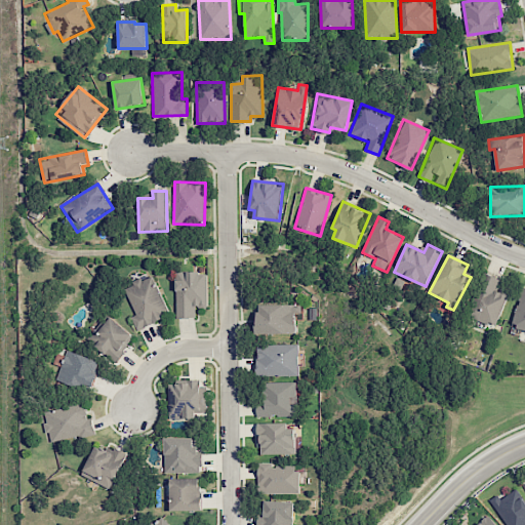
[(176,318),(195,318),(195,308),(207,307),(207,272),(187,273),(187,281),(175,281),(176,318)]
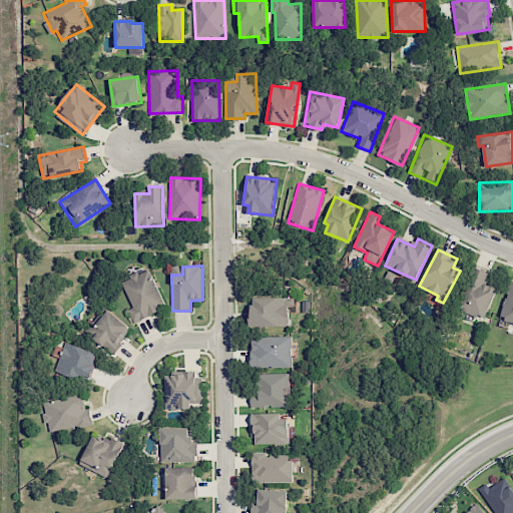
[(132,322),(165,310),(149,268),(129,276),(130,279),(121,282),(131,308),(127,310),(132,322)]
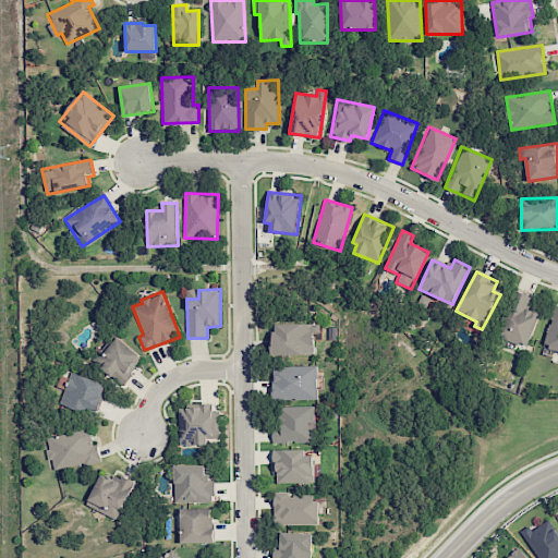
[(540,314),(526,310),(531,296),(518,292),(500,338),(526,347),(540,314)]
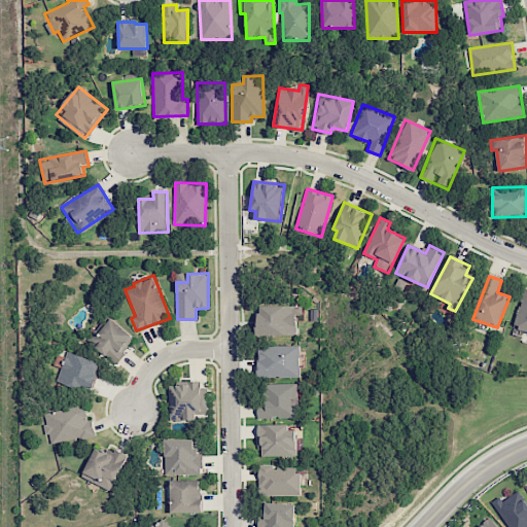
[(526,330),(526,289),(522,289),(515,328),(526,330)]
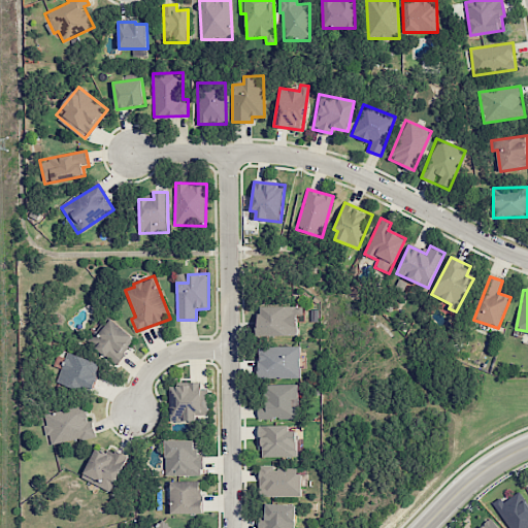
[(297,335),(297,321),(303,321),(303,305),(258,307),(259,336),(297,335)]
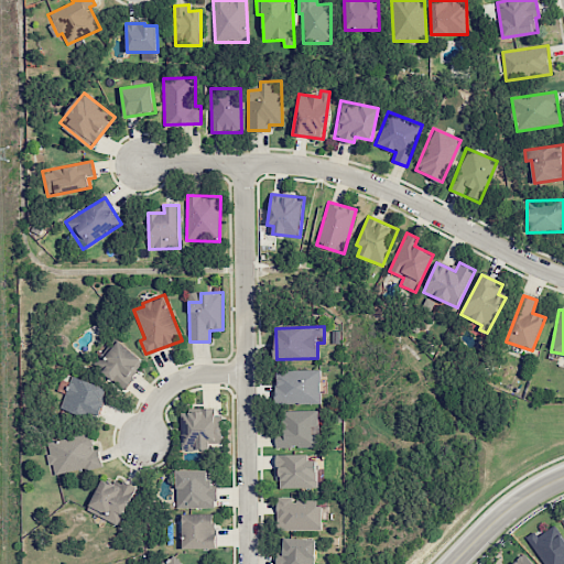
[(95,366),(126,388),(144,360),(115,339),(95,366)]
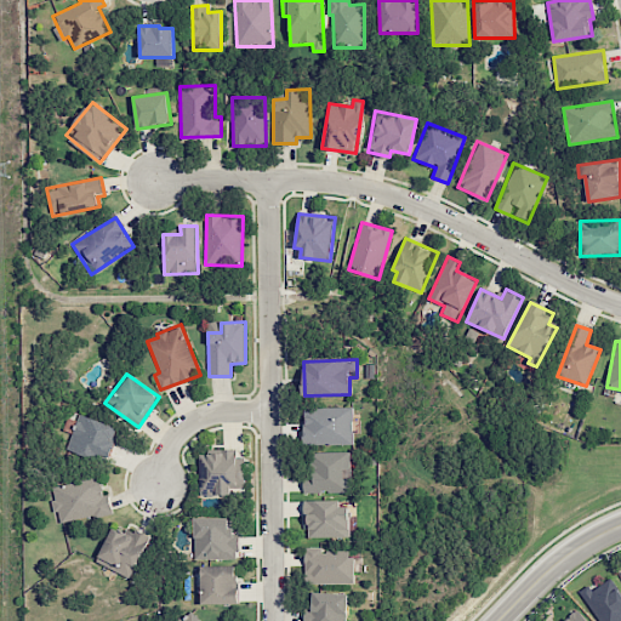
[(303,409),(305,445),(354,443),(353,406),(303,409)]
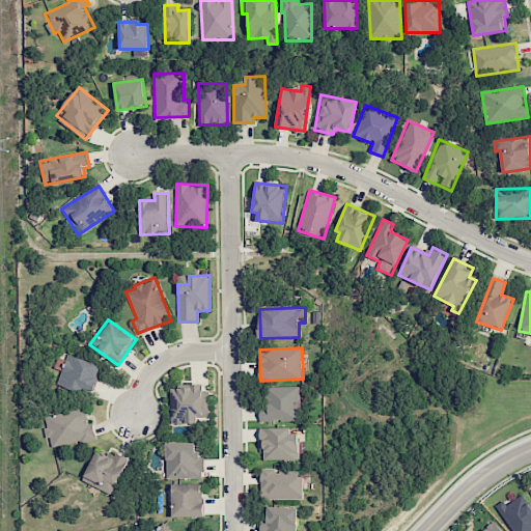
[(101,365),(67,354),(57,385),(91,396),(98,379),(96,378),(101,365)]
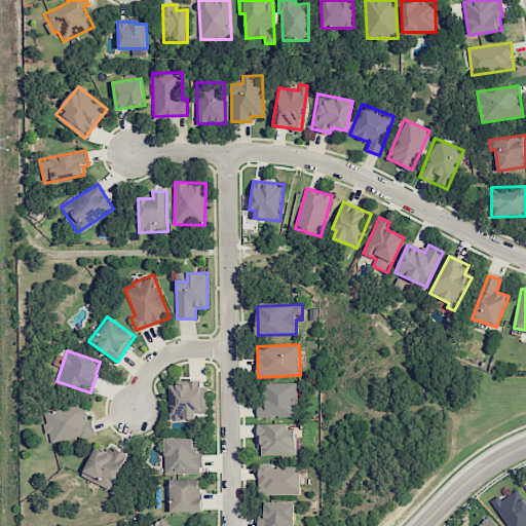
[(296,381),(263,383),(264,411),(256,411),(257,417),(297,416),(296,381)]
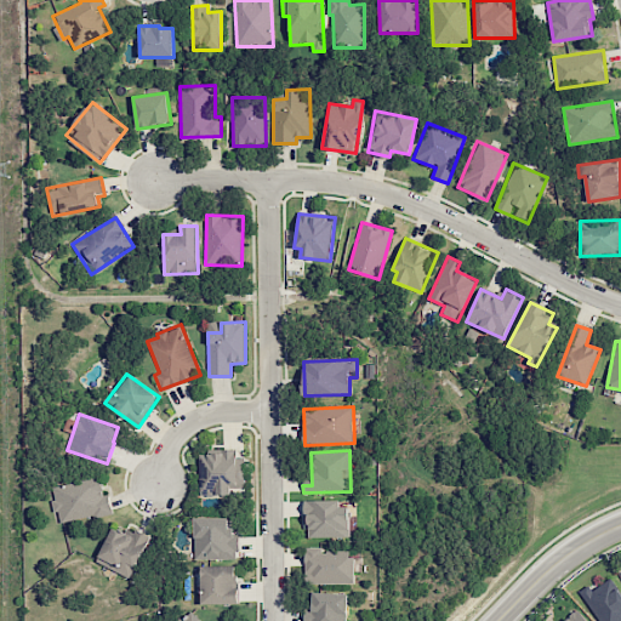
[(199,453),(200,494),(245,493),(244,457),(237,457),(237,451),(199,453)]
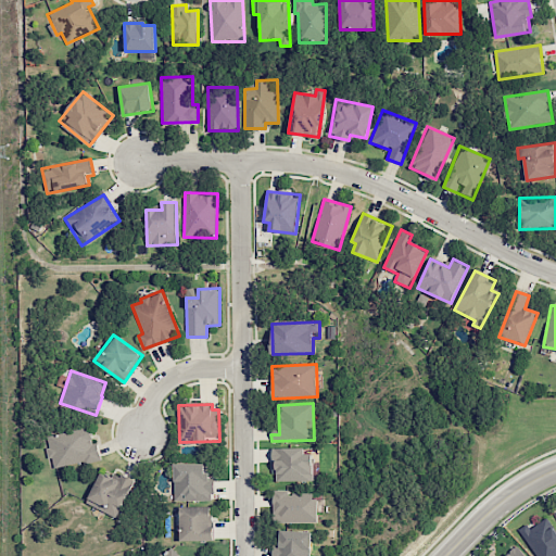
[(101,459),(97,443),(93,443),(90,427),(45,437),(51,469),(101,459)]
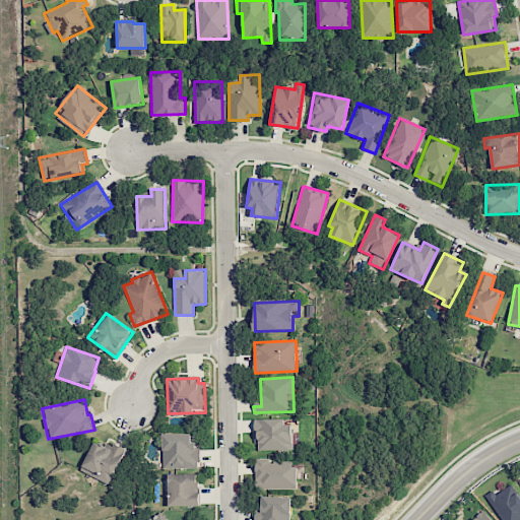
[(255,419),(256,451),(293,450),(293,425),(284,425),(284,418),(255,419)]
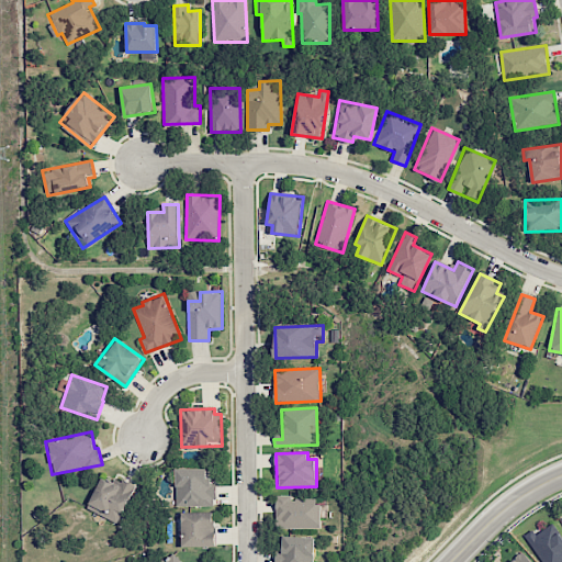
[(176,505),(216,504),(215,482),(211,483),(211,469),(176,469),(176,505)]
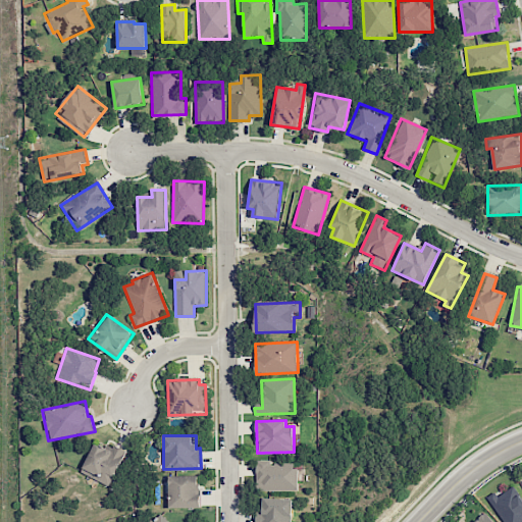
[(81,472),(110,485),(126,451),(111,444),(109,450),(95,444),(81,472)]
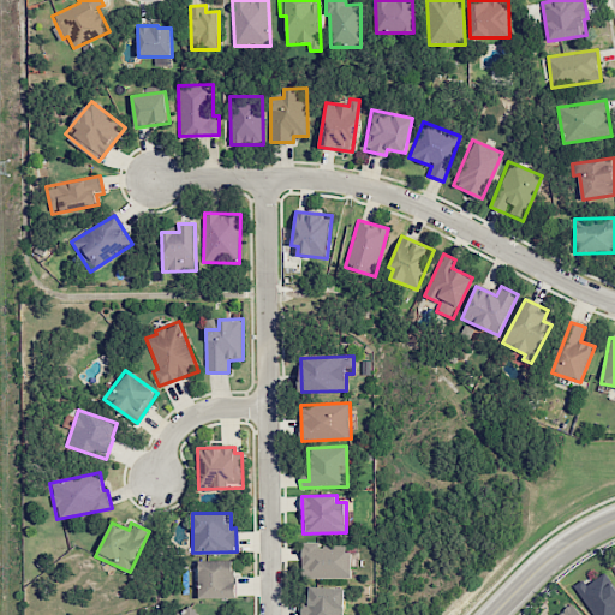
[(350,545),(318,545),(318,542),(302,542),(302,577),(350,578),(350,545)]
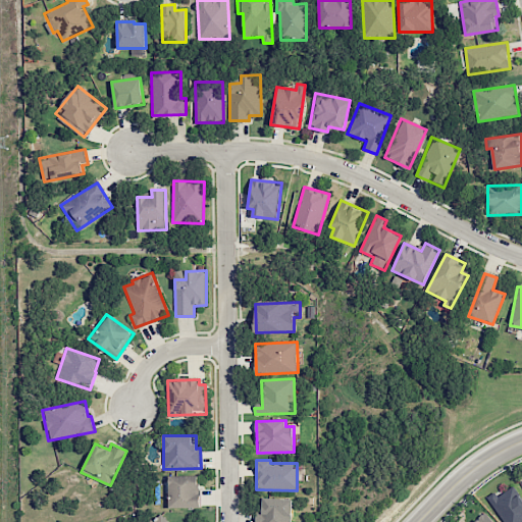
[(168,475),(168,508),(200,508),(199,475),(168,475)]
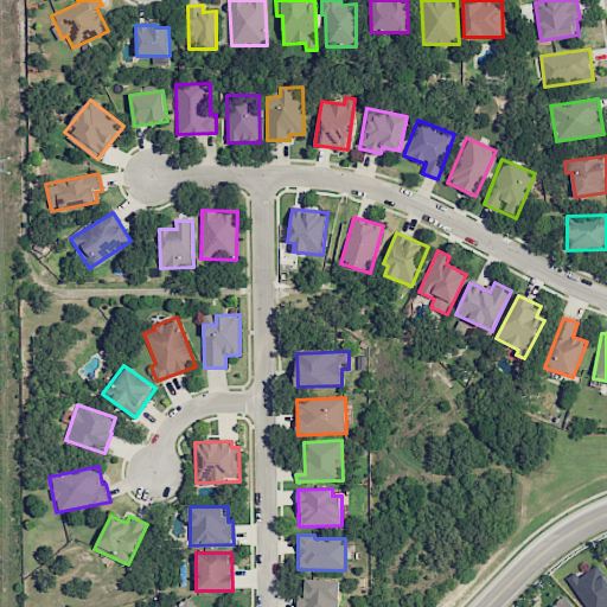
[(606,606),(606,579),(596,562),(569,581),(586,606),(606,606)]
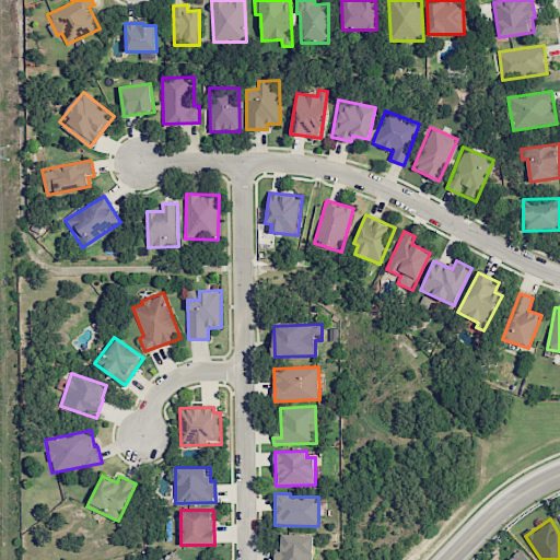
[(312,559),(313,535),(282,534),(281,549),(276,549),(275,559),(312,559)]
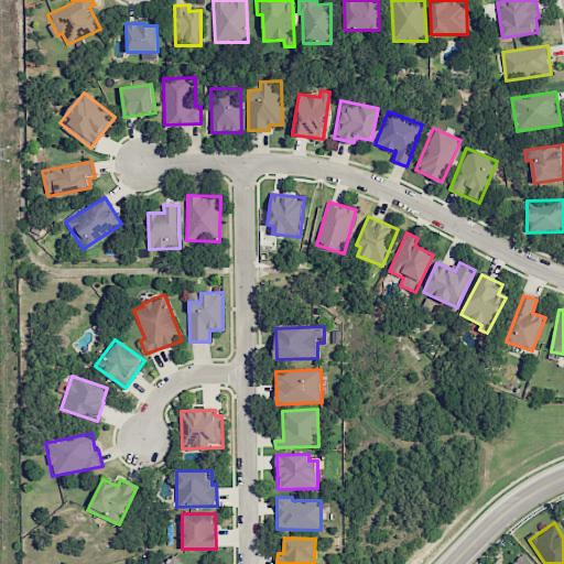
[(533,563),(524,553),(512,563),(533,563)]
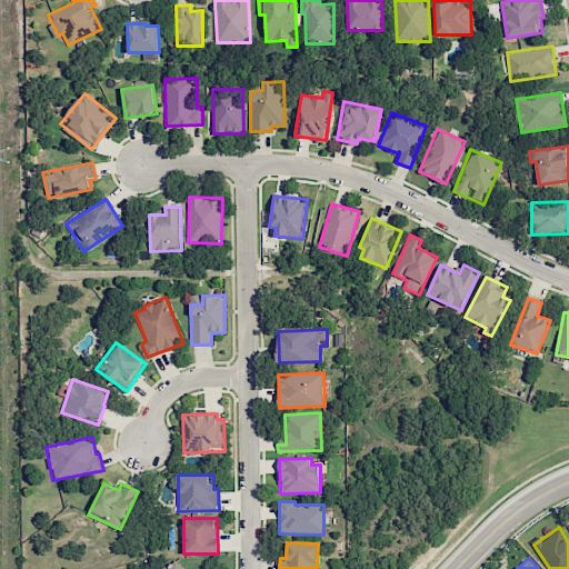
[(163,568),(183,568),(173,559),(163,568)]
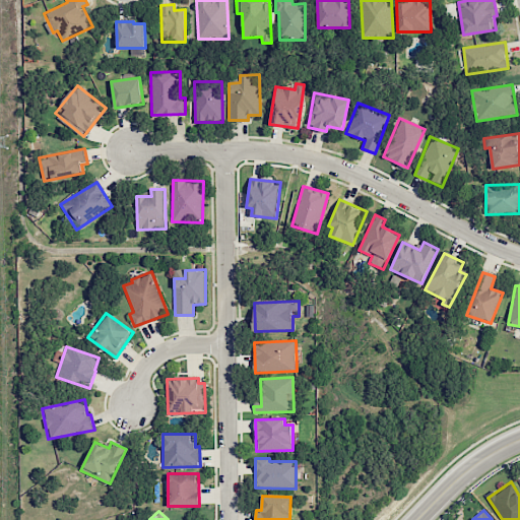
All buildings are outlined.
